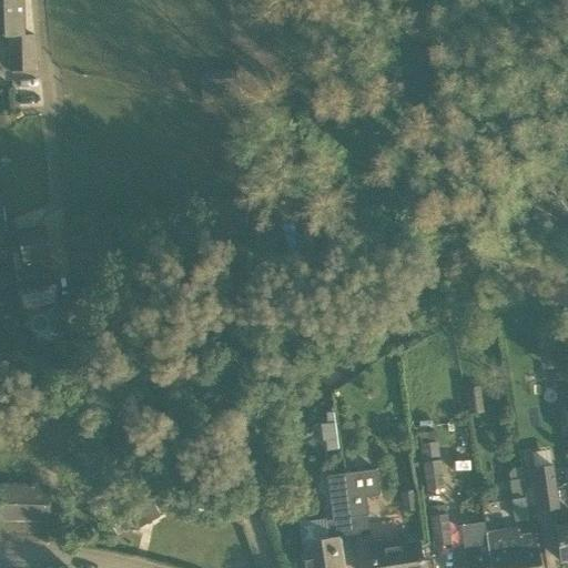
[(0,0),(0,36),(7,36),(10,72),(34,71),(33,34),(23,36),(20,0),(0,0)]
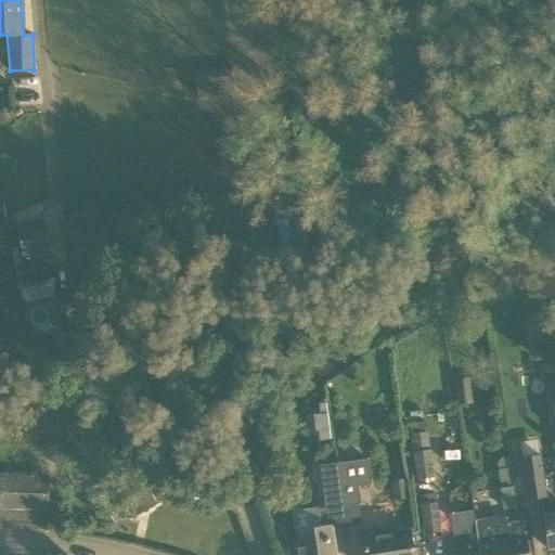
[(56,294),(53,274),(46,221),(16,226),(21,257),(14,258),(21,306),(55,299),(59,315),(74,312),(71,292),(56,294)]
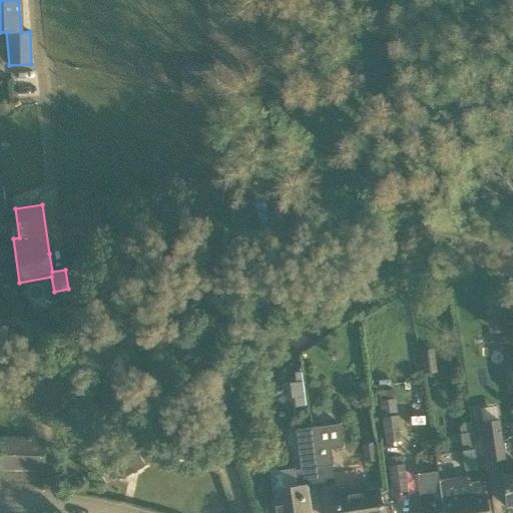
[(437,373),(434,349),(419,351),(423,375),(437,373)]
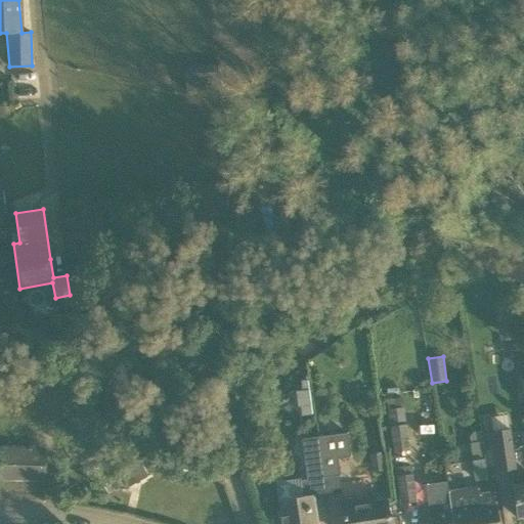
[(401,395),(386,397),(391,423),(406,420),(401,395)]
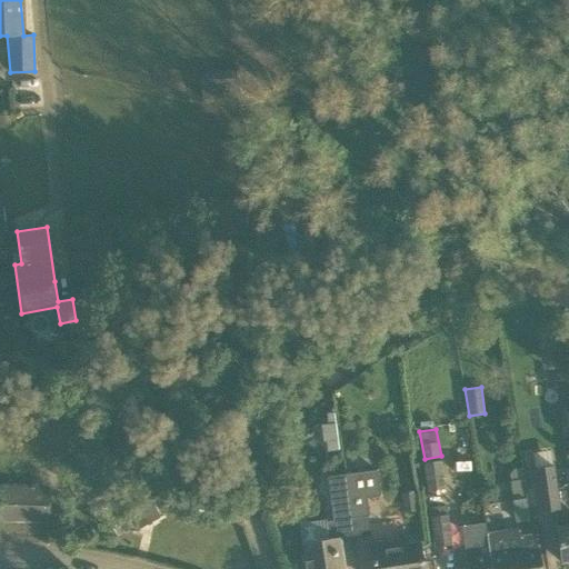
[(422,461),(427,489),(445,487),(440,458),(422,461)]
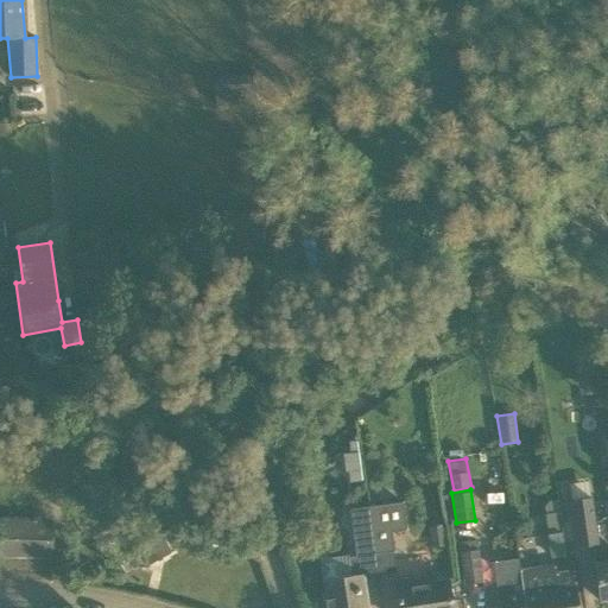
[(597,543),(590,496),(571,499),(578,546),(597,543)]
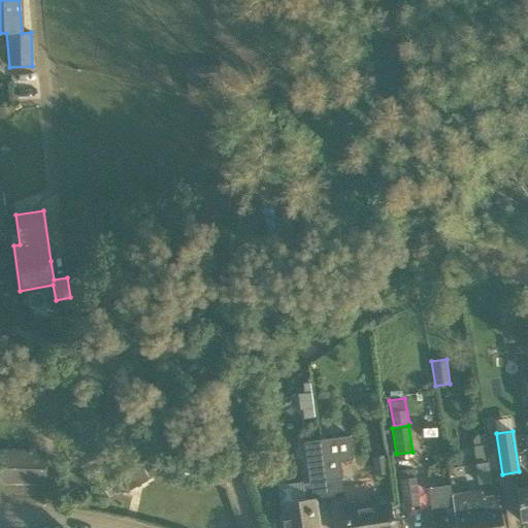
[(342,479),(340,462),(351,460),(348,436),(320,440),(325,482),(342,479)]
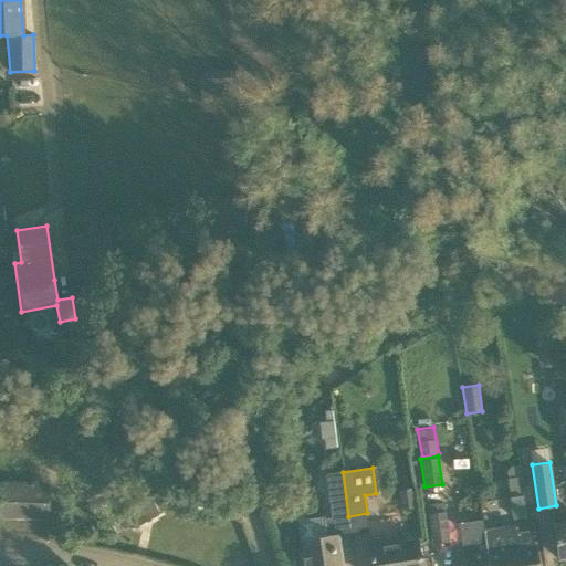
[(331,519),(348,516),(343,472),(325,474),(331,519)]
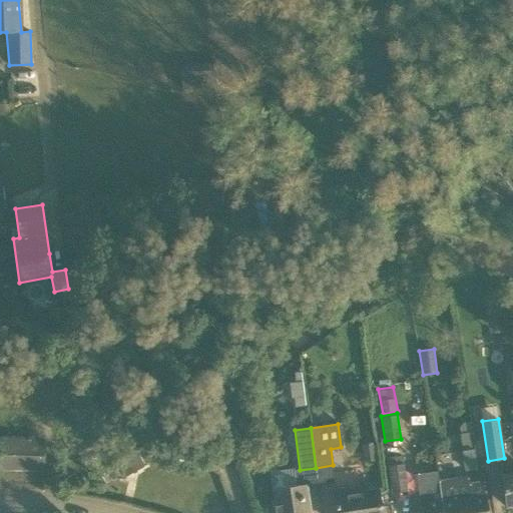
[(471,432),(459,434),(462,451),(474,449),(471,432)]
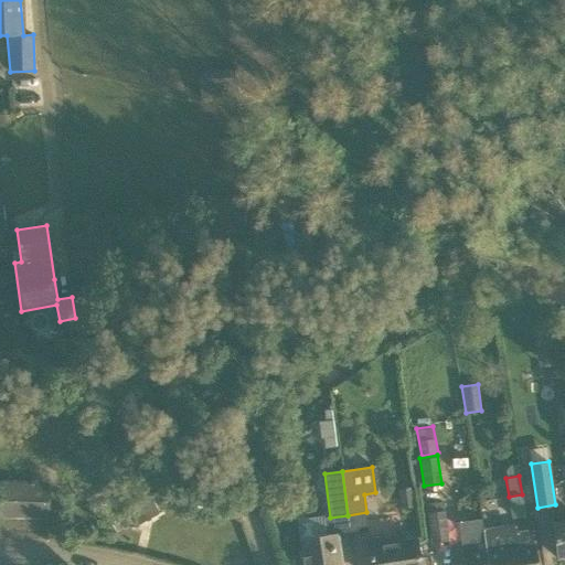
[(0,512),(45,513),(45,486),(0,484),(0,512)]
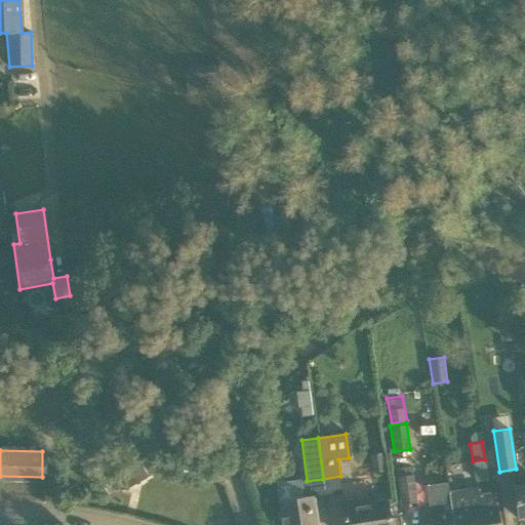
[(372,473),(385,471),(382,454),(370,455),(372,473)]
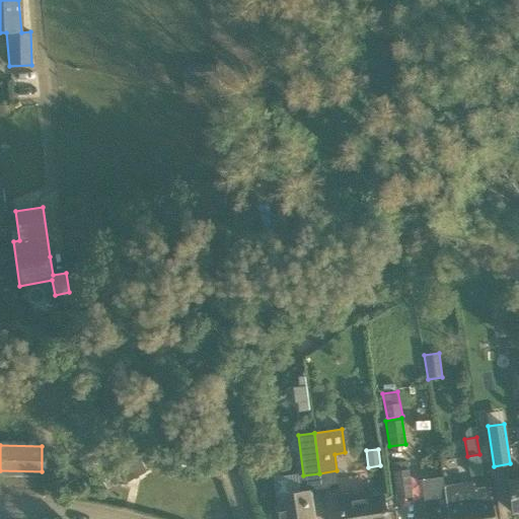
[(479,454),(467,456),(470,476),(483,474),(479,454)]
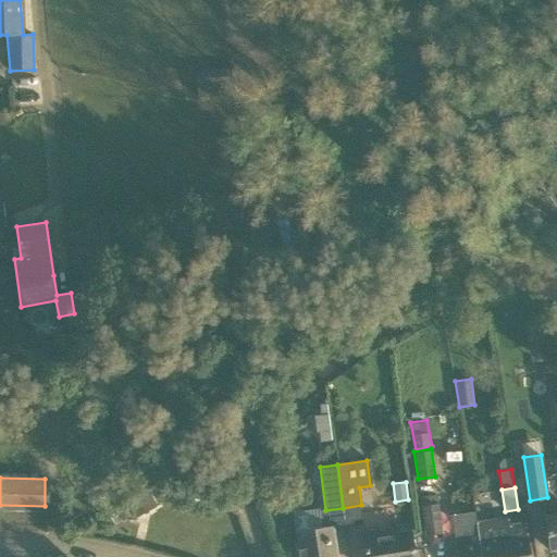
[(148,494),(127,505),(135,519),(156,507),(155,505),(148,494)]
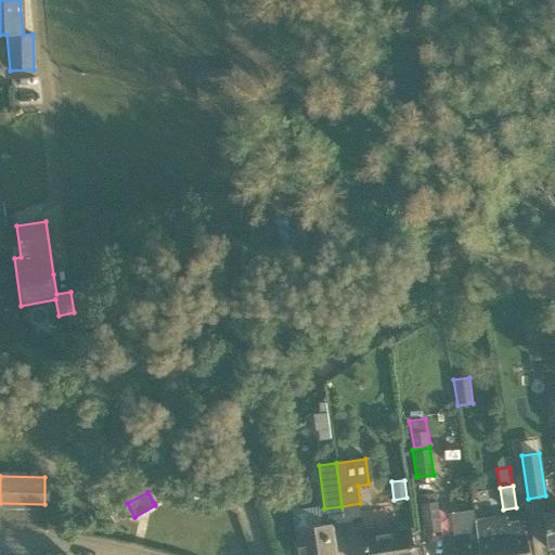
[(547,549),(554,547),(554,504),(554,500),(541,501),(543,515),(542,515),(546,538),(544,538),(544,539),(546,539),(547,549)]
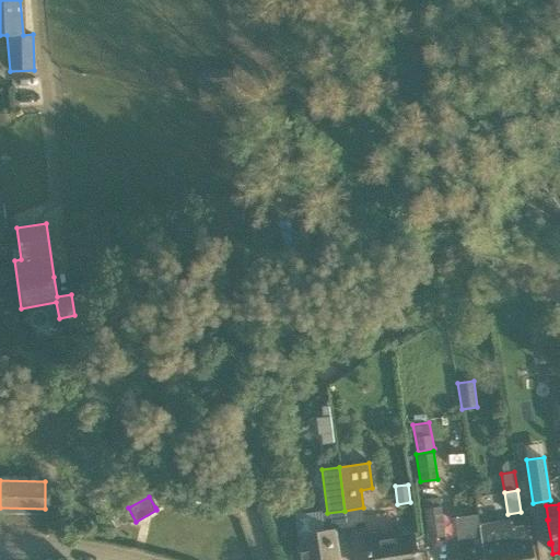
[(441,506),(424,509),(429,538),(444,536),(441,506)]
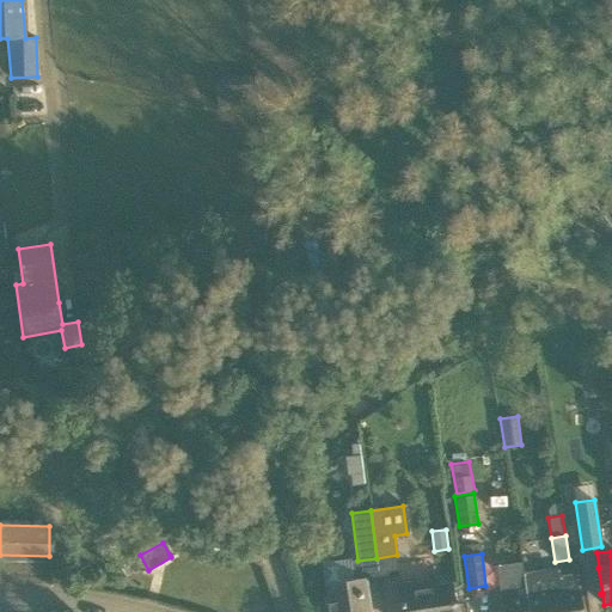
[(501,601),(501,611),(528,611),(527,598),(526,598),(524,577),(521,563),(496,567),(501,601)]
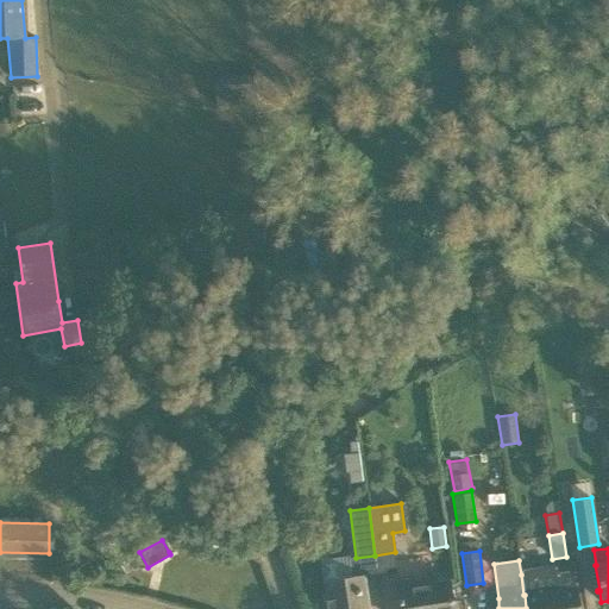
[(578,608),(573,567),(521,575),(523,595),(525,595),(526,608),(578,608)]
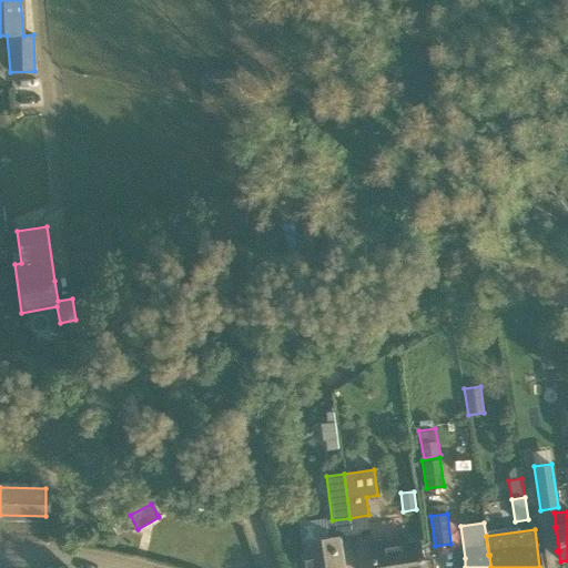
[(340,567),(343,567),(340,539),(338,538),(310,543),(312,556),(303,558),(304,567),(340,567)]
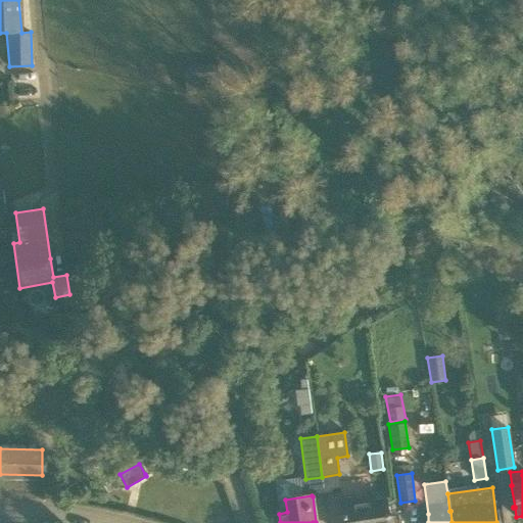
[(387,522),(384,500),(368,502),(367,496),(339,501),(342,522),(387,522)]
